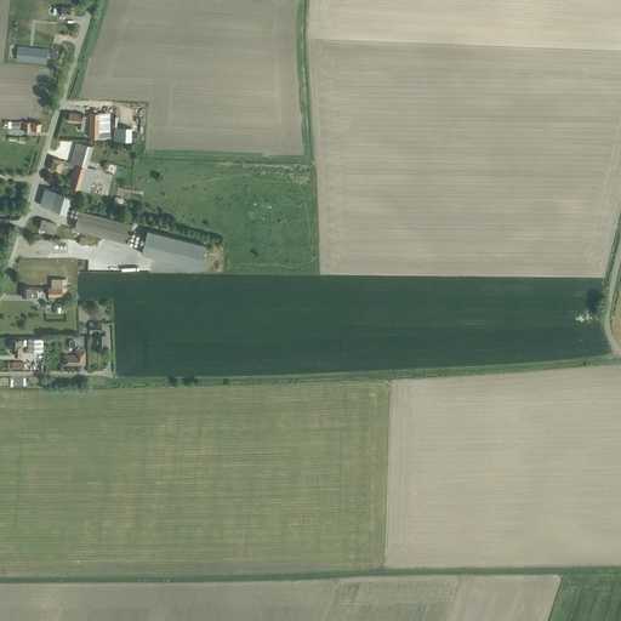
[(58,6),(57,10),(61,10),(61,15),(70,16),(70,7),(58,6)]
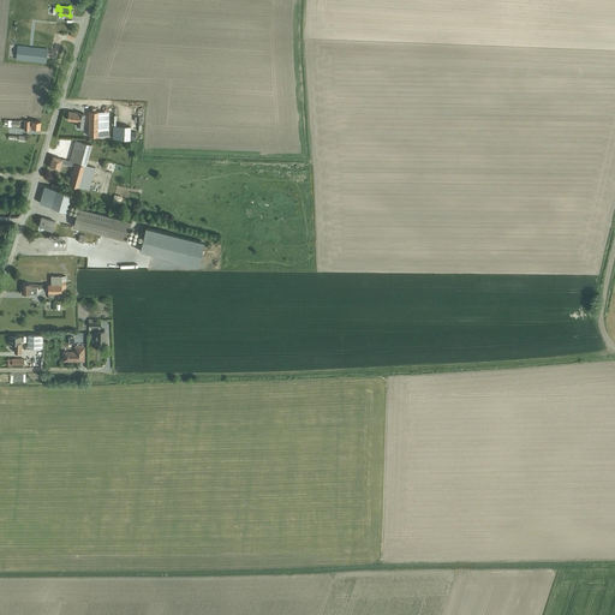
[(47,49),(17,46),(16,59),(46,63),(47,49)]
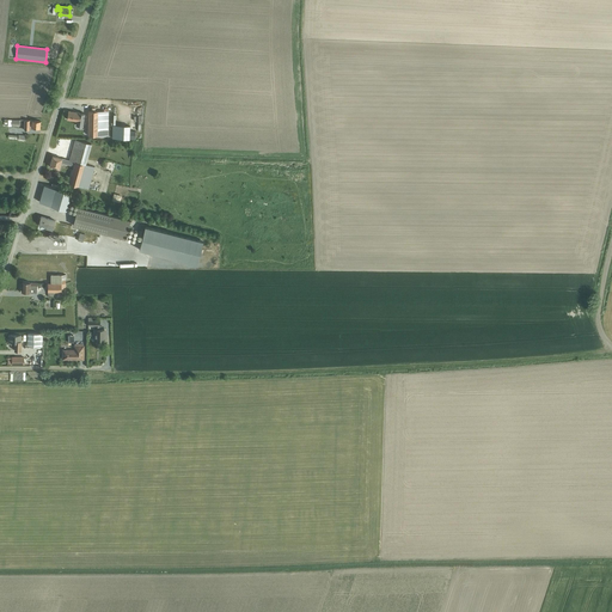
[(68,111),(67,120),(77,121),(77,124),(83,126),(85,114),(78,112),(78,114),(68,111)]
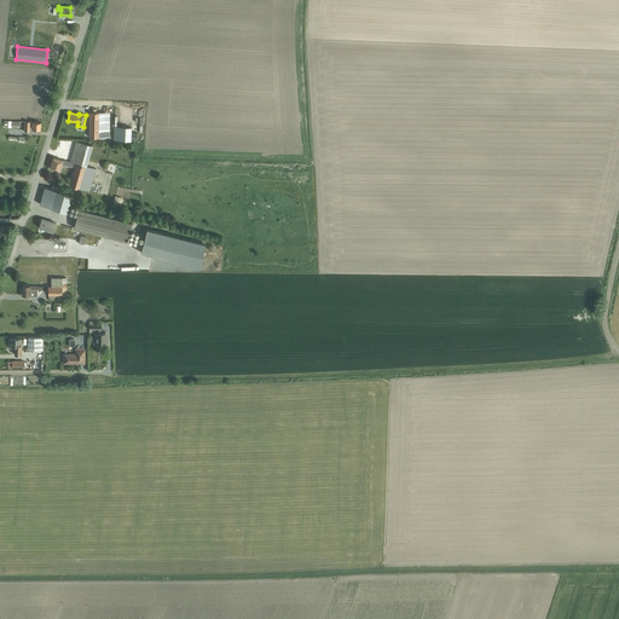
[(90,120),(88,138),(109,138),(109,113),(90,113),(90,120)]
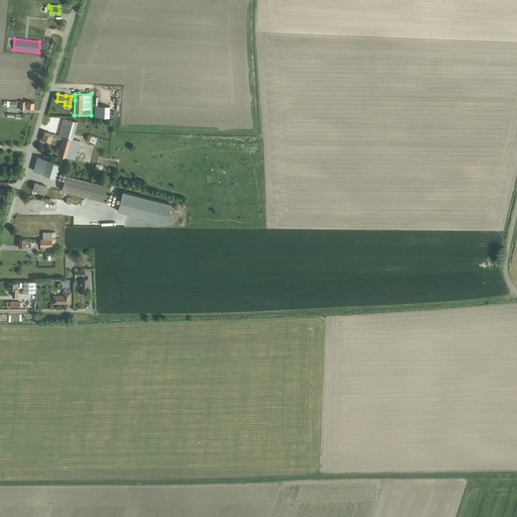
[(96,106),(95,117),(109,117),(109,111),(109,106),(96,106)]
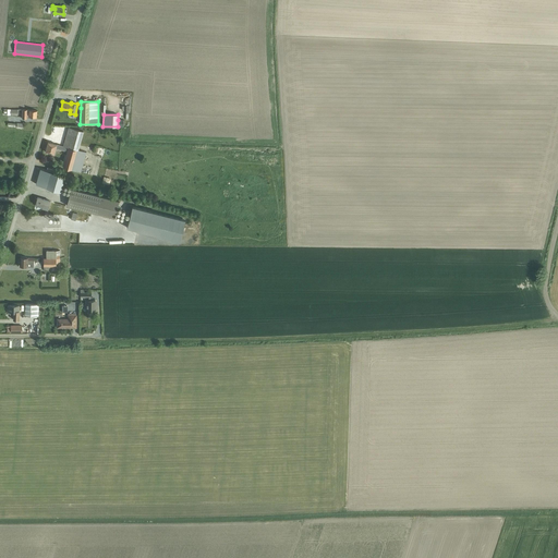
[(77,150),(83,132),(69,128),(63,147),(48,143),(47,148),(46,148),(45,150),(46,152),(45,152),(53,155),(55,148),(68,153),(62,167),(80,172),(86,153),(77,150)]
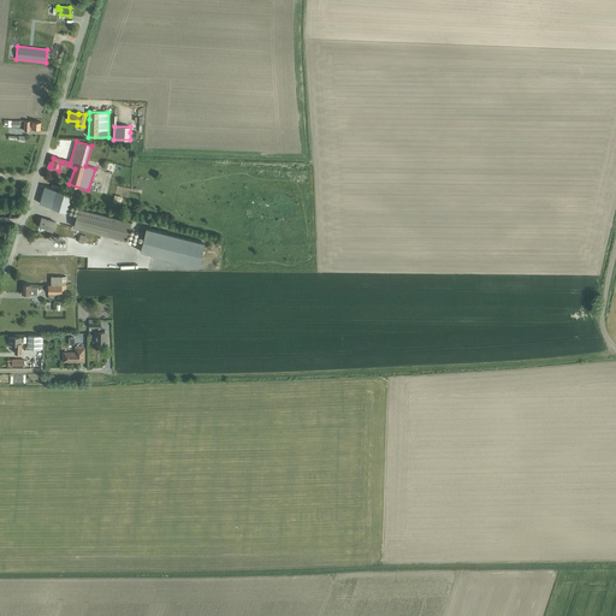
[(66,211),(72,194),(59,190),(51,188),(45,185),(42,193),(41,193),(40,196),(41,196),(40,202),(66,211)]
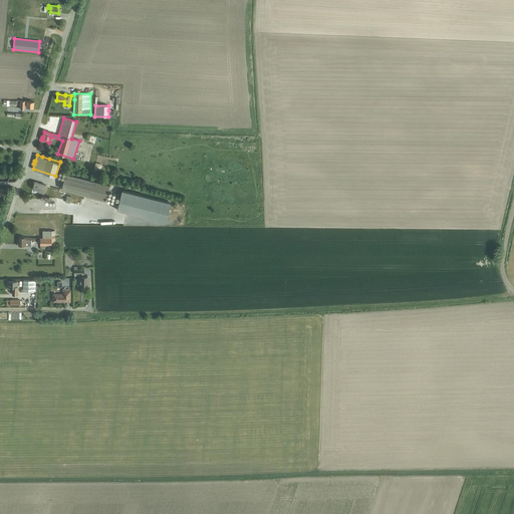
[(109,186),(65,174),(61,189),(105,201),(109,186)]
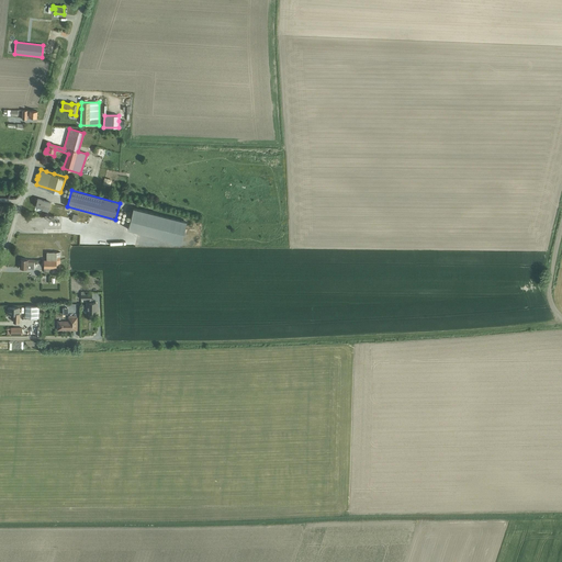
[(42,210),(47,211),(51,203),(37,199),(35,206),(36,206),(35,208),(40,209),(40,208),(42,209),(42,210)]
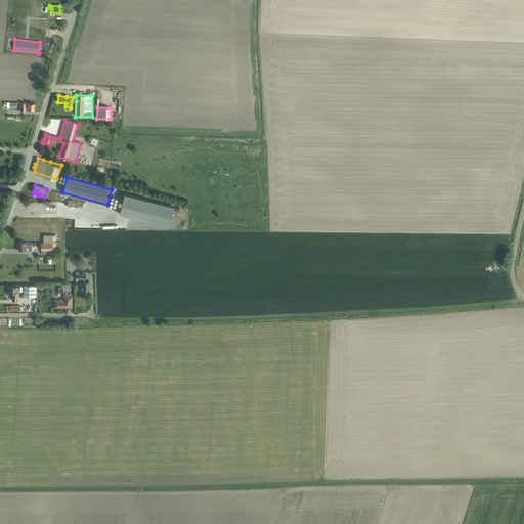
[(124,193),(119,213),(169,226),(173,207),(124,193)]
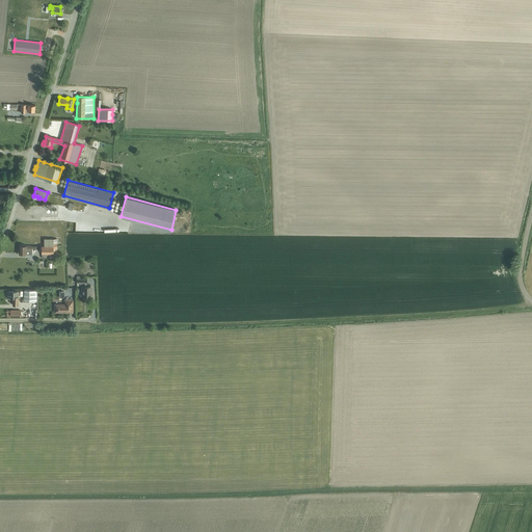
[(45,246),(42,246),(42,258),(57,258),(57,246),(54,246),(54,239),(45,239),(45,246)]
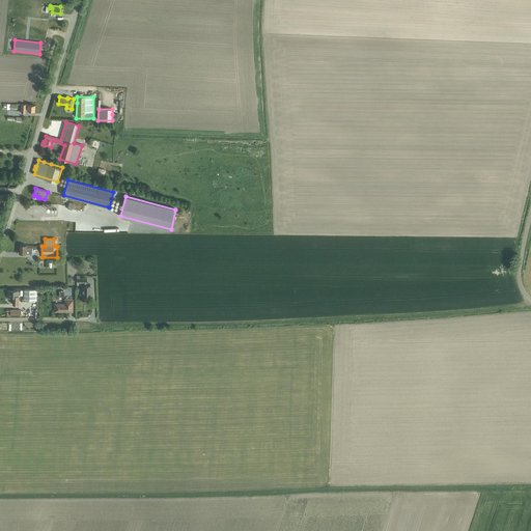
[(19,253),(26,253),(32,253),(32,245),(20,245),(19,253)]
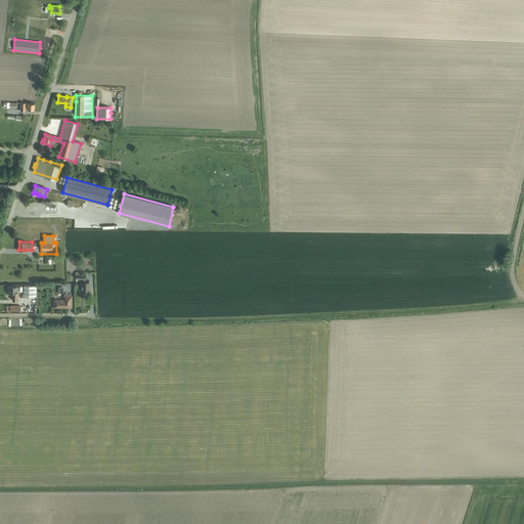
[(85,278),(86,278),(86,274),(79,274),(79,272),(76,272),(76,278),(82,278),(82,281),(82,292),(91,291),(91,281),(85,281),(85,278)]
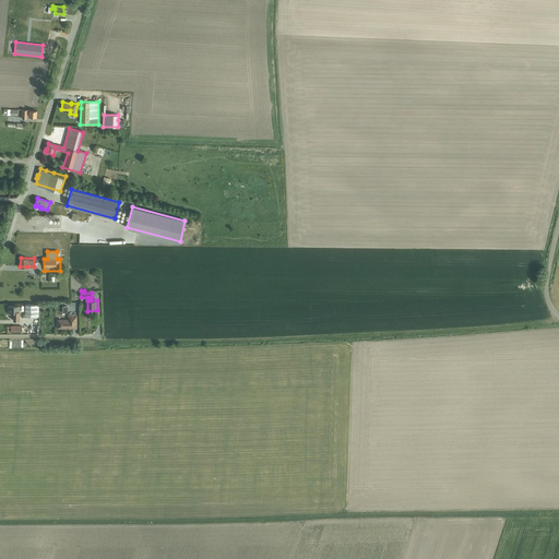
[(25,304),(25,316),(38,317),(39,305),(25,304)]
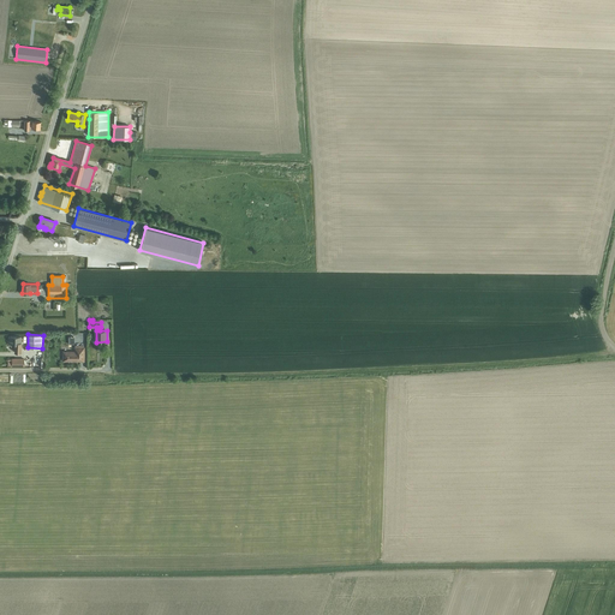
[(9,344),(15,350),(15,352),(21,352),(22,336),(10,336),(9,344)]
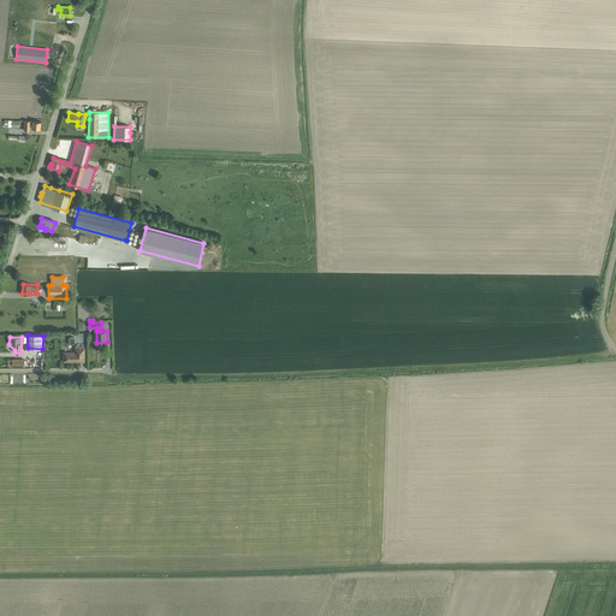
[(64,360),(67,360),(67,361),(67,363),(72,363),(72,361),(72,360),(80,360),(80,361),(83,361),(83,349),(75,349),(75,353),(64,353),(64,360)]
